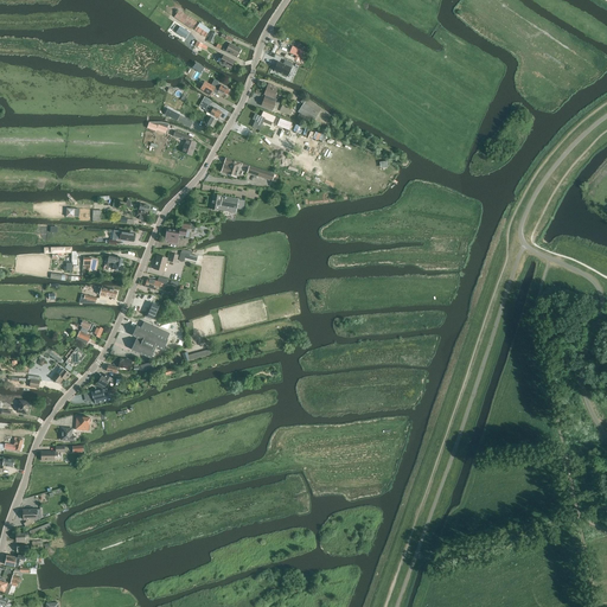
[(192,30),(197,23),(179,10),(174,18),(192,30)]
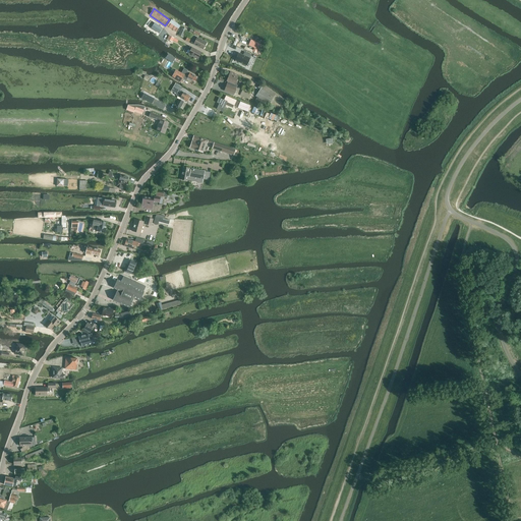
[(180,25),(171,19),(167,25),(176,32),(180,25)]
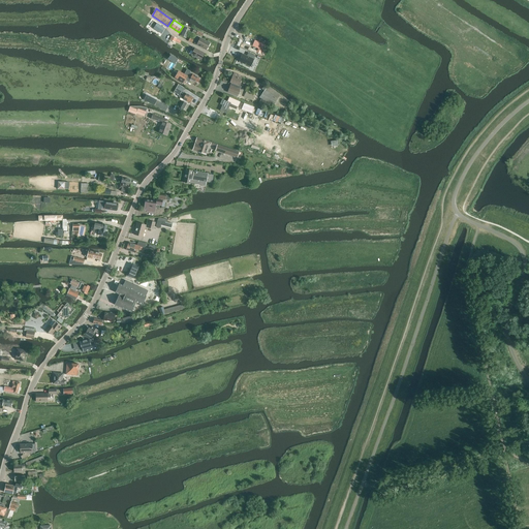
[(157,23),(153,28),(161,33),(165,28),(157,23)]
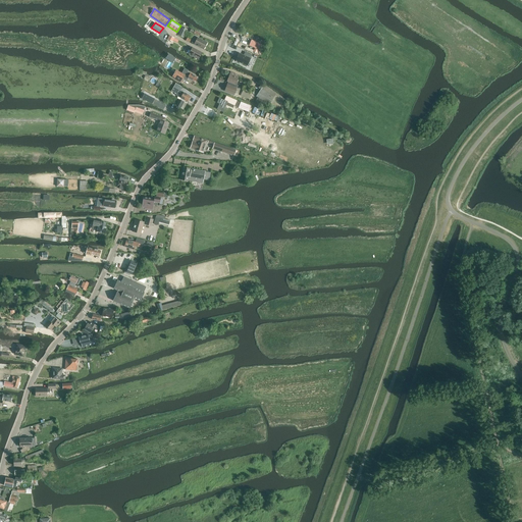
[(183,27),(178,35),(184,37),(187,29),(183,27)]
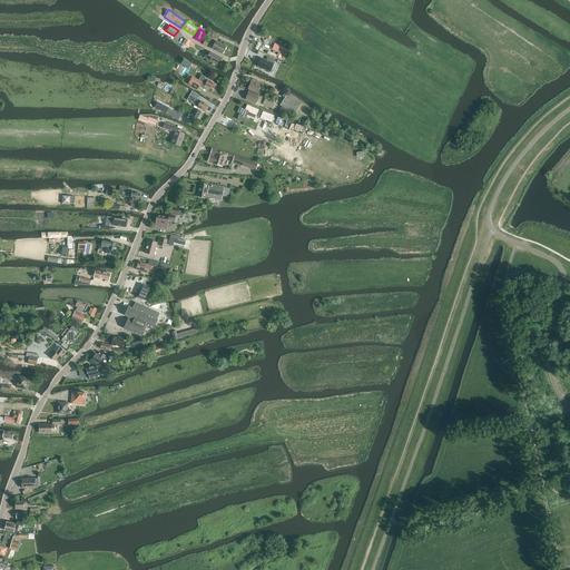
[(214,46),(210,45),(209,47),(212,48),(214,49),(223,53),(226,46),(216,41),(214,46)]
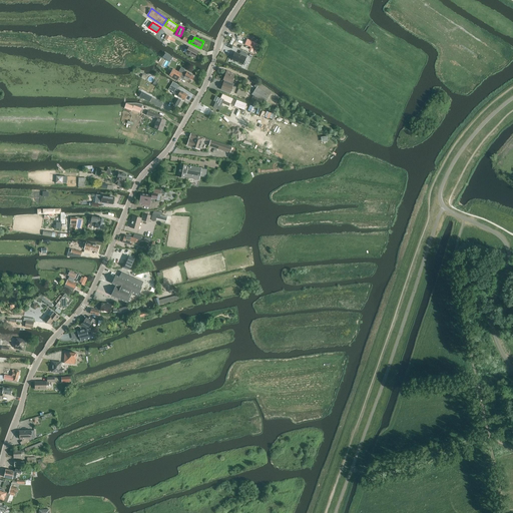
[(254,48),(257,43),(247,39),(244,44),(254,48)]
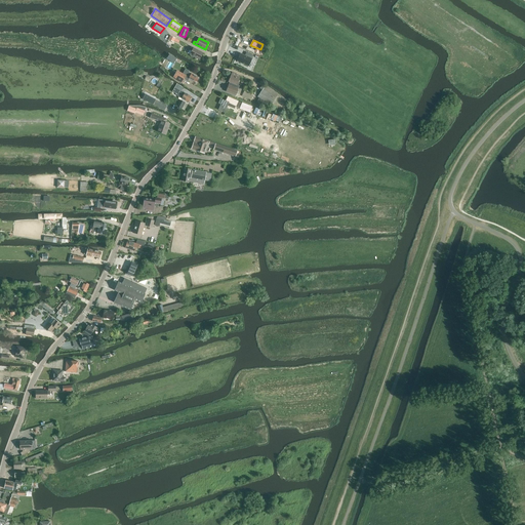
[(191,46),(190,49),(192,51),(190,54),(197,58),(199,59),(203,52),(193,47),(191,46)]
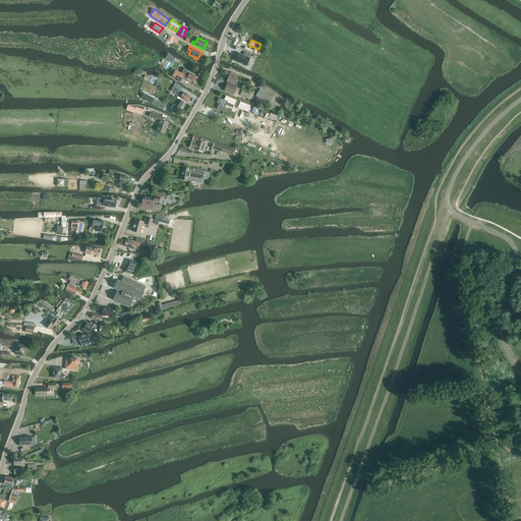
[(238,53),(235,61),(246,65),(249,58),(250,59),(251,55),(245,52),(244,56),(243,55),(238,53)]
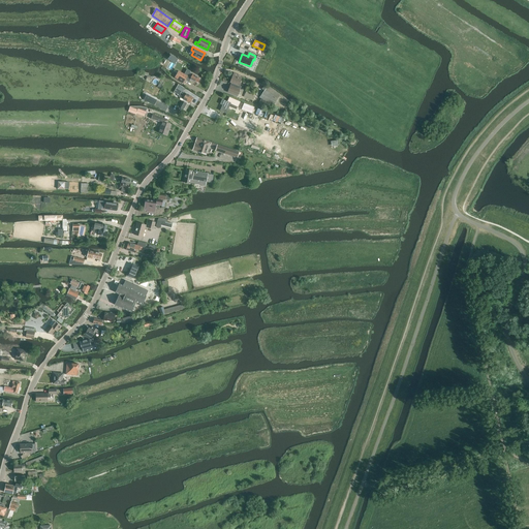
[(178,71),(175,78),(184,84),(186,81),(189,82),(190,80),(197,84),(198,82),(200,78),(198,76),(190,72),(188,76),(184,74),(178,71)]
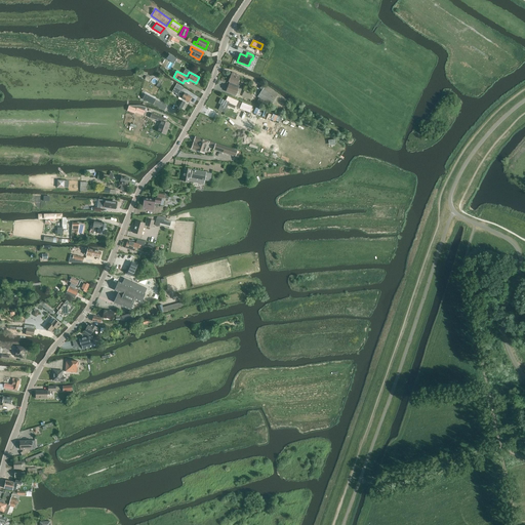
[(229,82),(230,82),(237,85),(239,86),(239,85),(239,84),(239,83),(238,83),(240,76),(232,73),(229,82)]
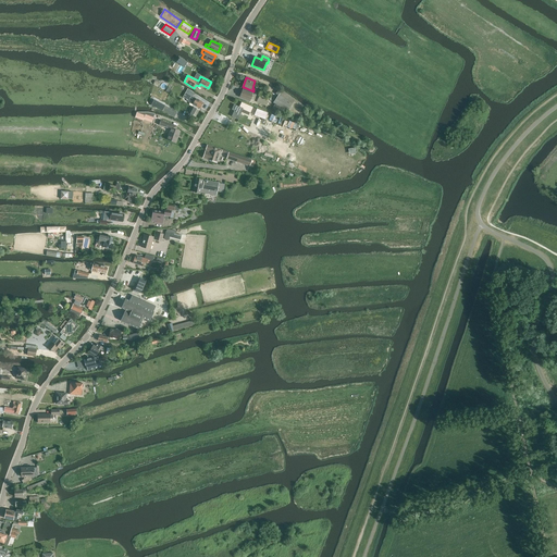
[(250,101),(254,91),(251,90),(244,87),(243,90),(239,97),(250,101)]
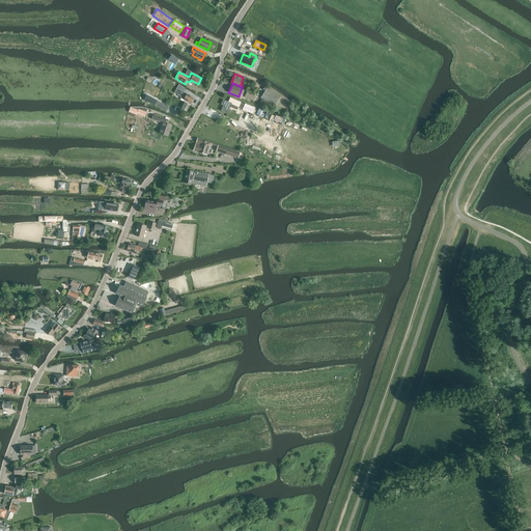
[(260,103),(260,105),(267,108),(269,104),(283,111),(289,101),(281,95),(281,94),(269,86),(268,88),(264,86),(262,89),(266,90),(260,98),(261,99),(260,103)]
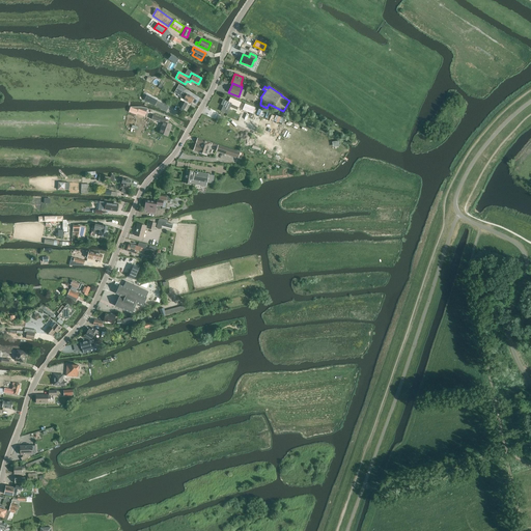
[(194,99),(185,92),(176,88),(174,92),(179,95),(179,96),(184,100),(186,101),(191,104),(194,99)]
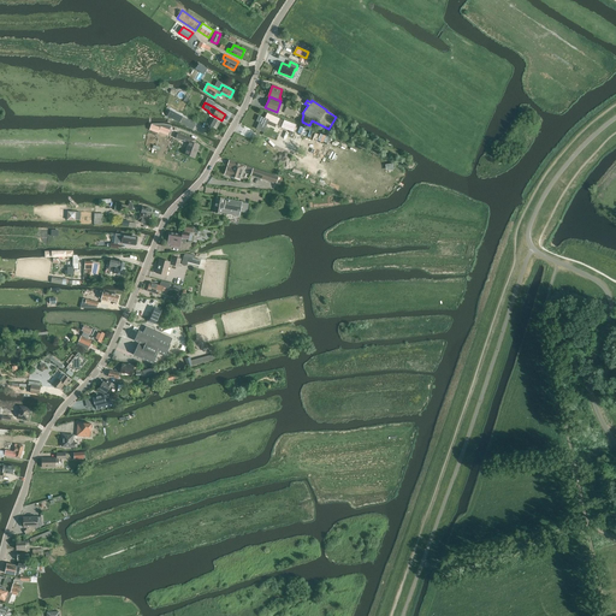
[(284,113),(296,118),(298,112),(289,108),(286,107),(284,113)]
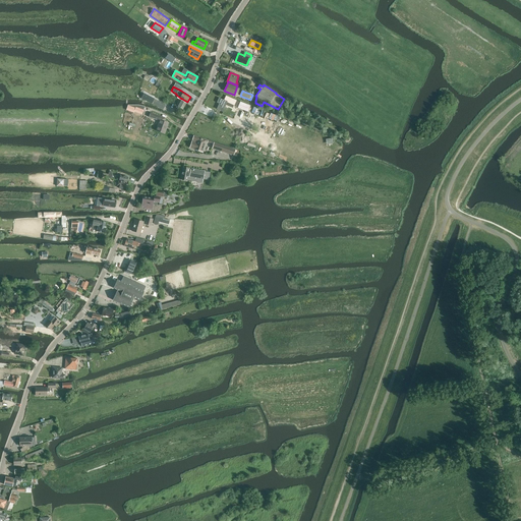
[(145,94),(141,98),(152,104),(155,99),(145,94)]
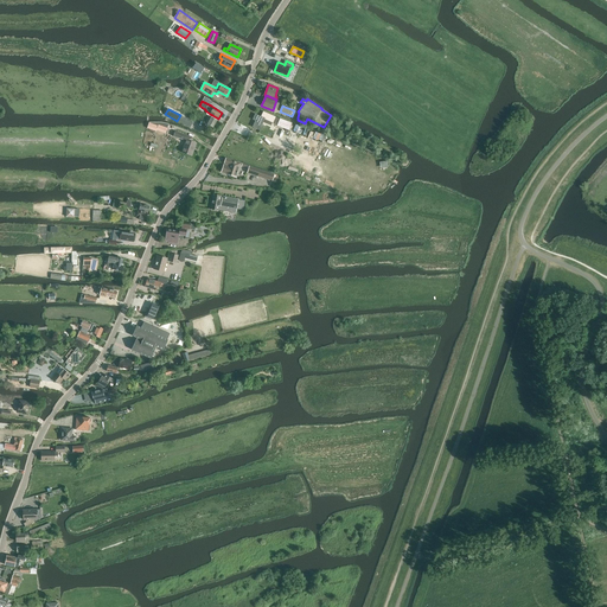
[(256,121),(253,127),(260,131),(262,126),(261,126),(264,119),(273,122),(278,125),(280,119),(275,117),(264,112),(262,117),(255,115),(253,120),(256,121)]
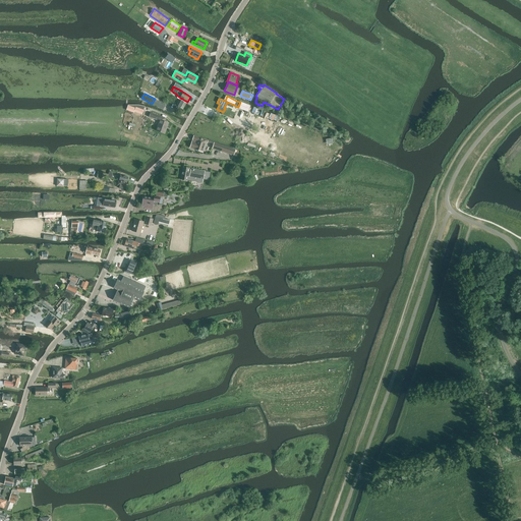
[(184,102),(179,99),(176,105),(175,105),(173,108),(177,109),(178,107),(183,109),(186,103),(184,102)]
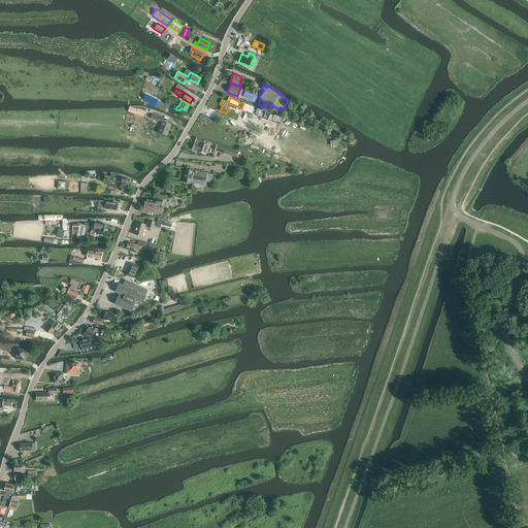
[(155,105),(165,110),(168,106),(157,101),(155,105)]
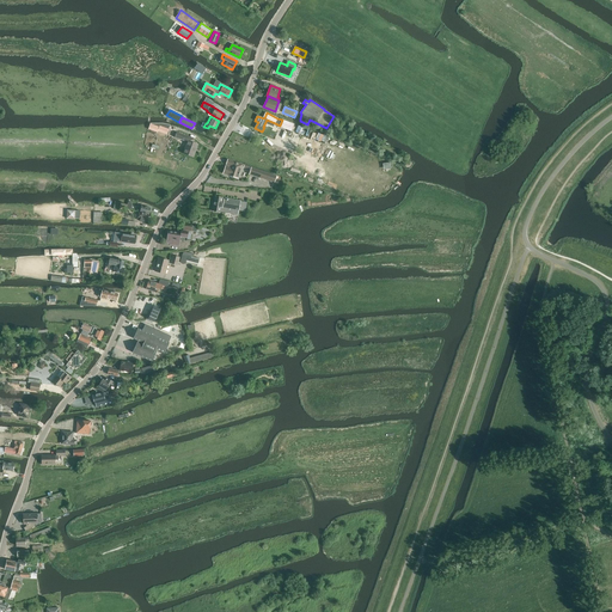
[(292,132),(295,124),(282,120),(280,126),(280,127),(292,132)]
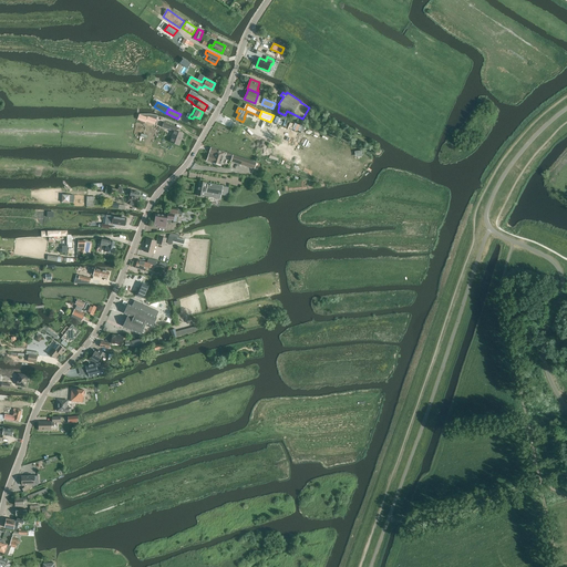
[(154,125),(157,116),(151,114),(140,114),(137,120),(145,123),(146,122),(154,125)]
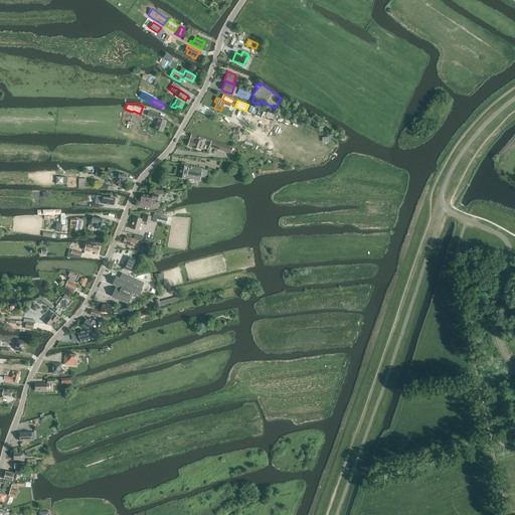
[(246,110),(255,113),(258,107),(248,105),(246,110)]
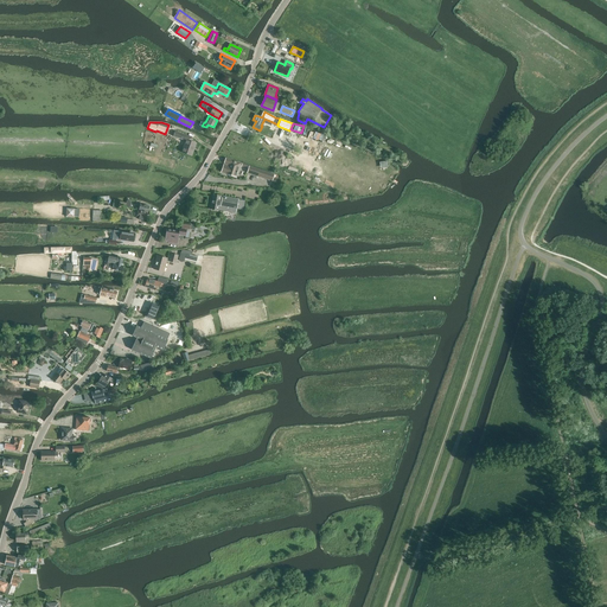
[(193,138),(176,132),(173,136),(185,141),(181,152),(191,155),(192,154),(193,152),(195,148),(197,144),(192,141),(193,138)]
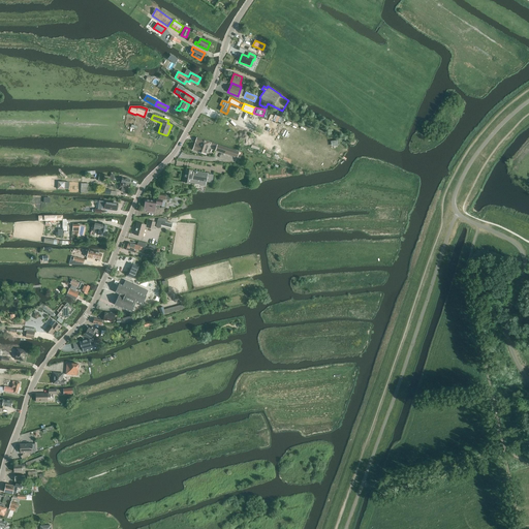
[(211,143),(198,138),(196,138),(193,150),(197,152),(197,151),(207,154),(211,143)]
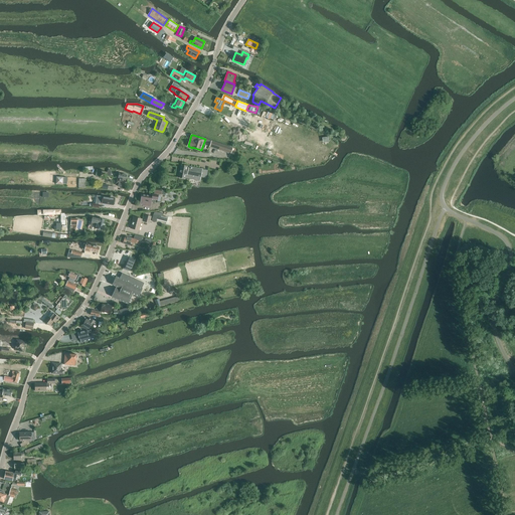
[(211,141),(209,147),(230,154),(232,148),(211,141)]
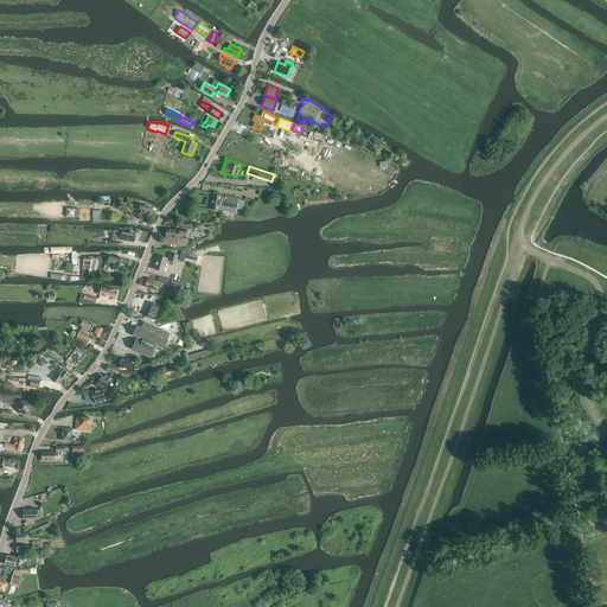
[(213,195),(211,210),(218,211),(219,206),(243,210),(246,202),(238,199),(221,197),(221,196),(213,195)]
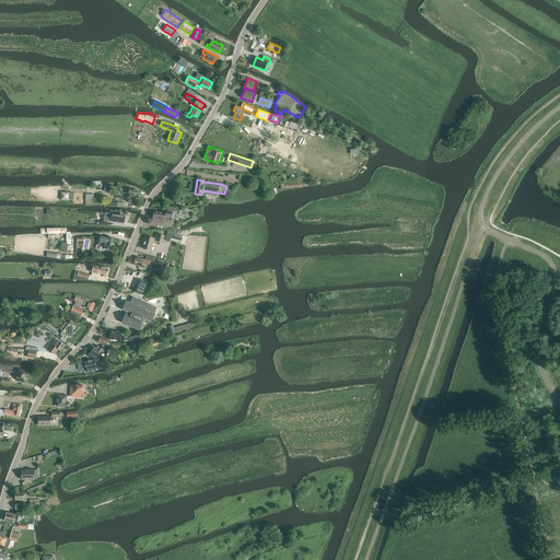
[(108,193),(115,194),(116,187),(111,186),(105,185),(104,191),(108,193)]
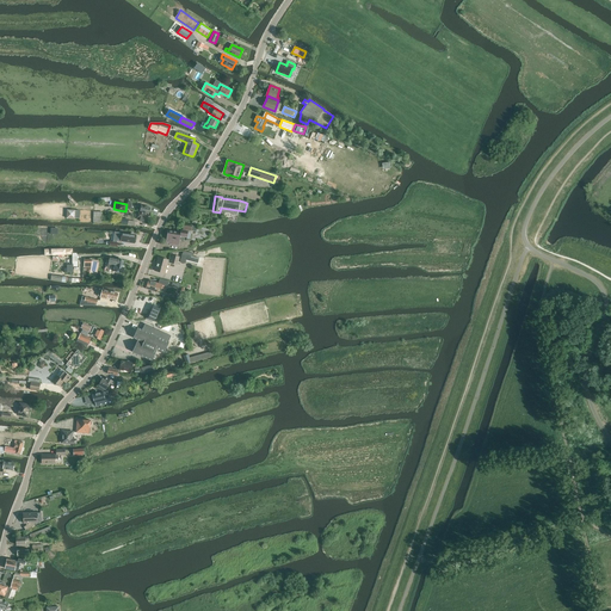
[(147,221),(149,214),(139,211),(136,218),(139,218),(139,220),(144,222),(146,221),(147,221)]
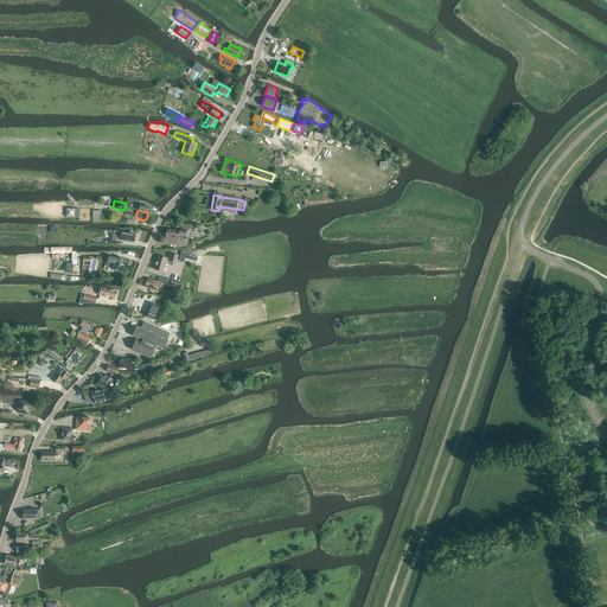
[(178,243),(178,238),(185,240),(187,230),(179,229),(179,231),(167,229),(165,241),(168,242),(168,243),(177,246),(178,243)]
